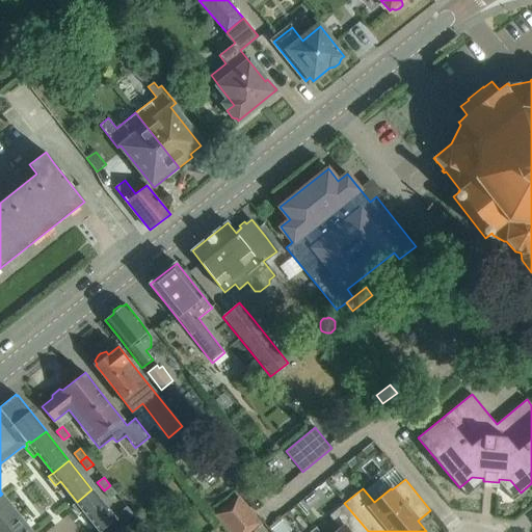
[(116,494),(110,485),(104,490),(110,499),(116,494)]
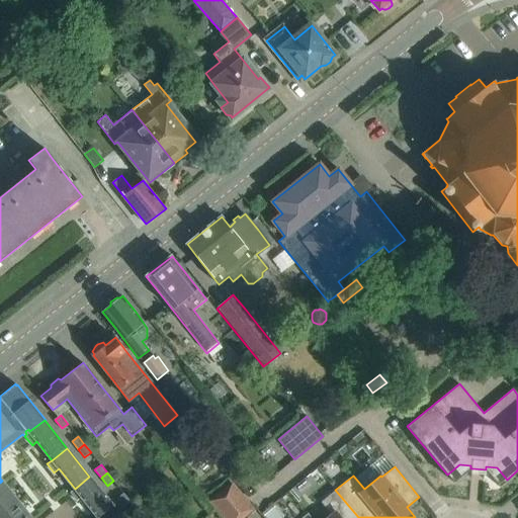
[(113,506),(89,477),(75,489),(70,492),(77,501),(81,497),(98,517),(113,506)]
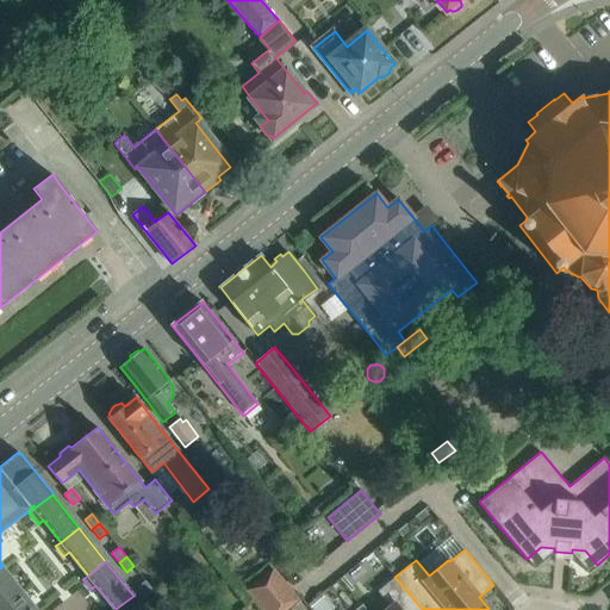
[(0,607),(22,590),(2,566),(0,568),(0,607)]
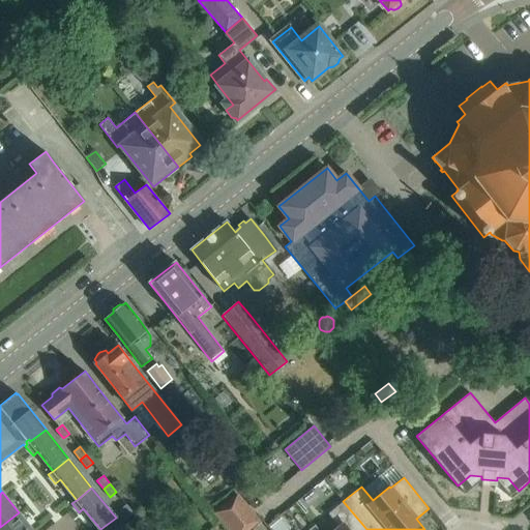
[(229,529),(247,529),(259,521),(237,495),(215,512),(229,529)]
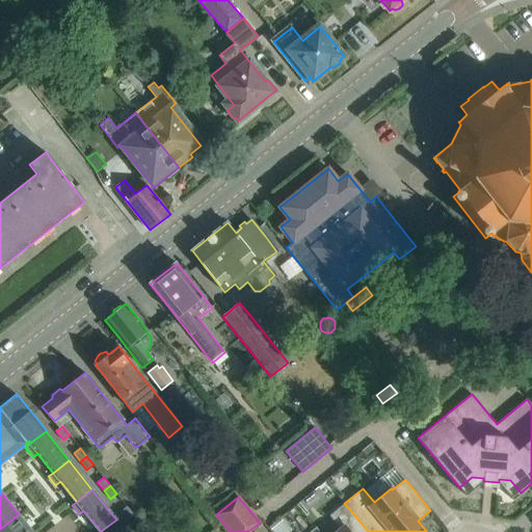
[(368,531),(344,503),(329,515),(341,529),(337,531),(368,531)]
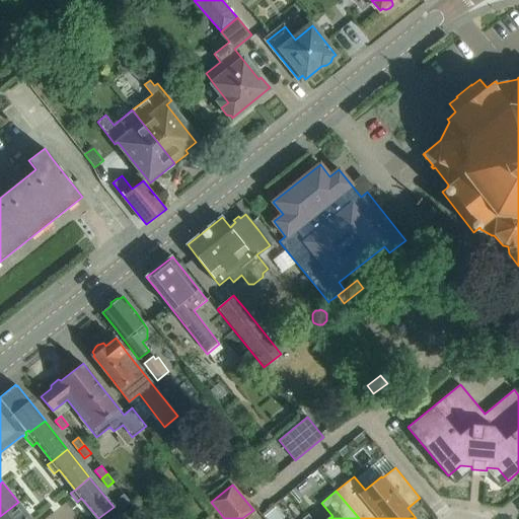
[(131,503),(124,494),(118,499),(125,508),(131,503)]
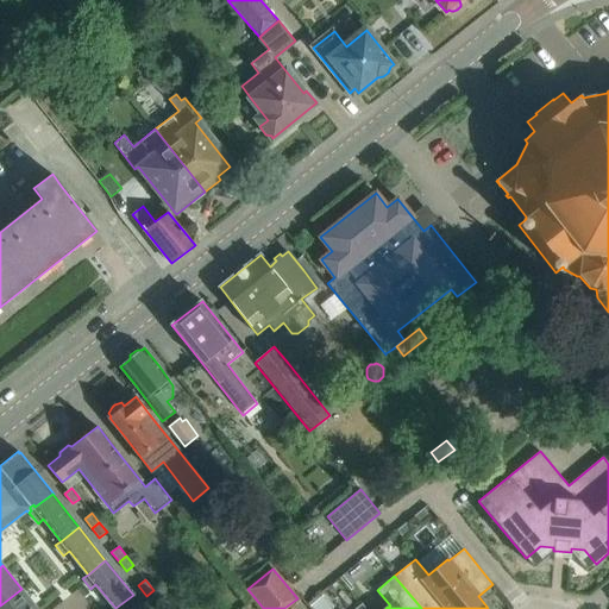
[(37,608),(22,589),(0,606),(0,608),(37,608)]
